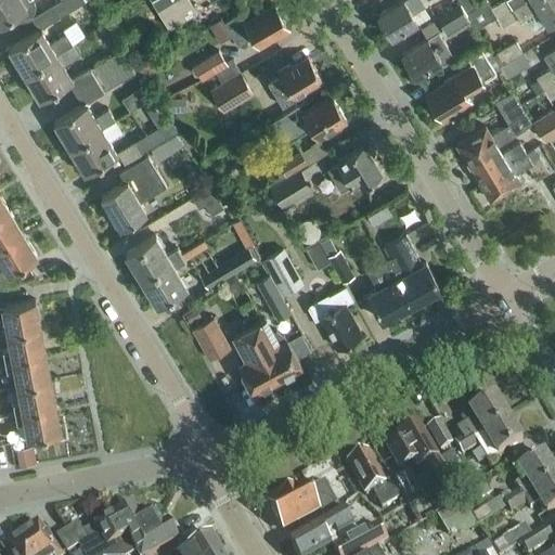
[(0,0),(0,24),(27,8),(22,0),(0,0)]
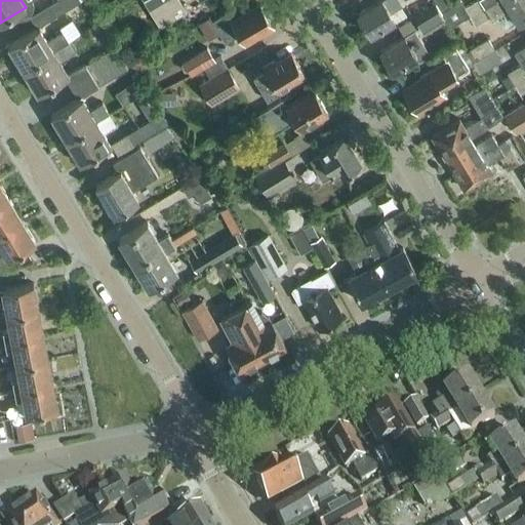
[(49,7),(55,17),(80,2),(79,0),(61,0),(58,2),(49,7)]
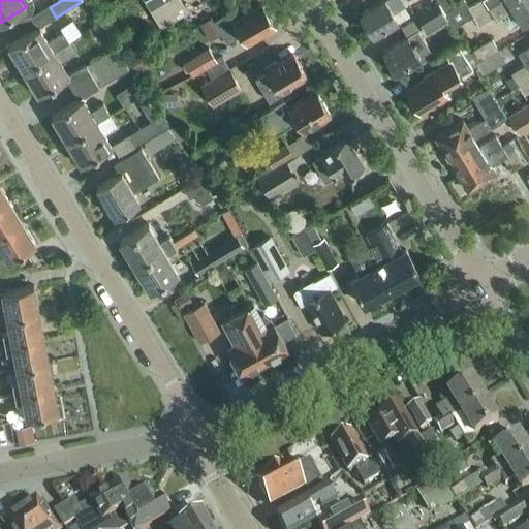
[(144,0),(161,28),(188,12),(181,0),(144,0)]
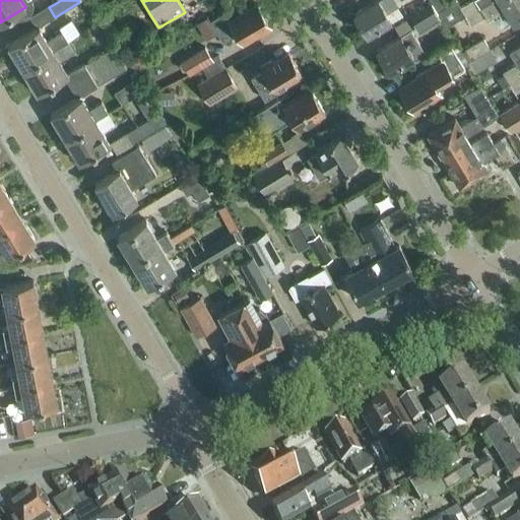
[(391,20),(387,13),(398,7),(393,0),(382,0),(380,2),(378,0),(354,14),(367,36),(391,20)]
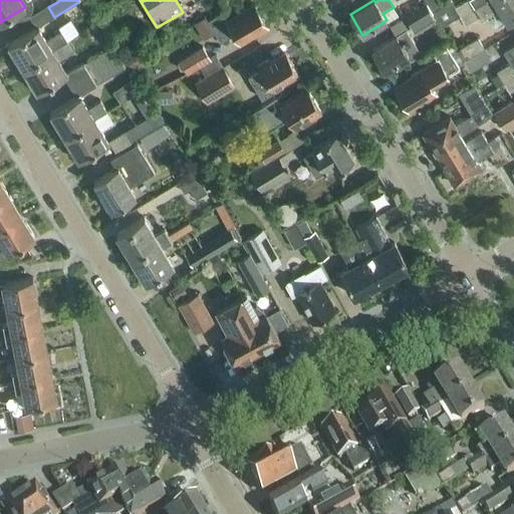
[(433,12),(442,27),(459,16),(460,17),(488,0),(468,0),(455,8),(451,1),(433,12)]
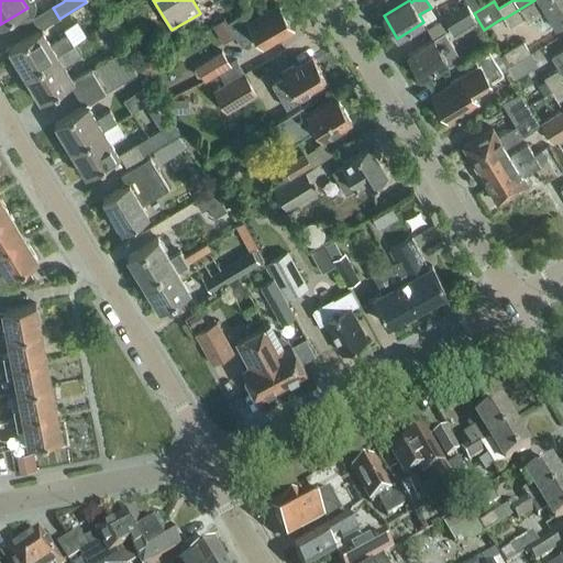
[(562,20),(562,0),(534,0),(504,19),(509,29),(526,19),(528,22),(548,11),(555,25),(562,20)]
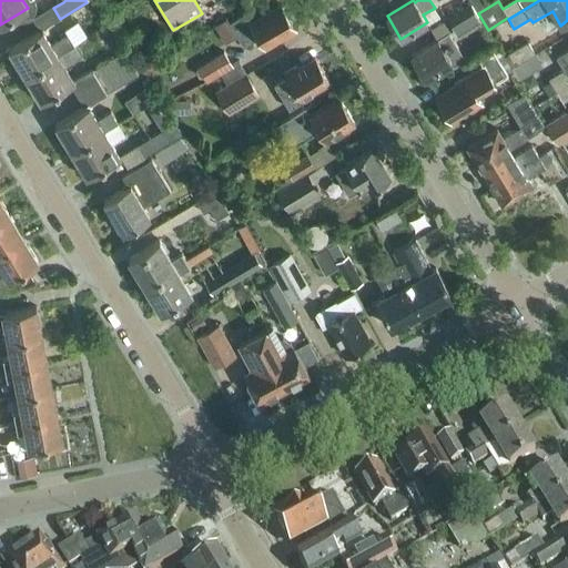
[(460,38),(483,23),(479,17),(472,4),(448,19),(460,38)]
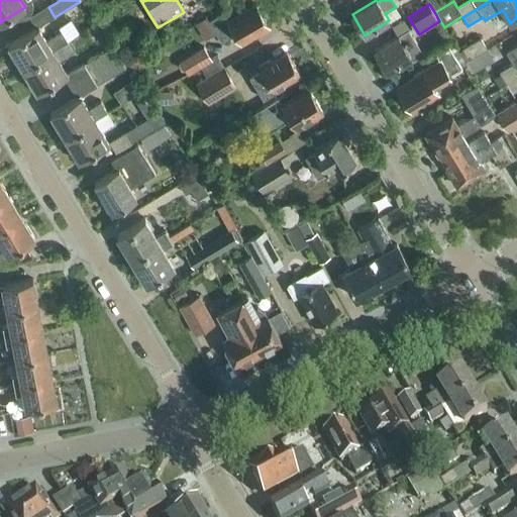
[(210,22),(222,43),(236,34),(241,43),(269,26),(268,23),(268,21),(265,15),(262,14),(256,5),(232,19),(227,11),(210,22)]
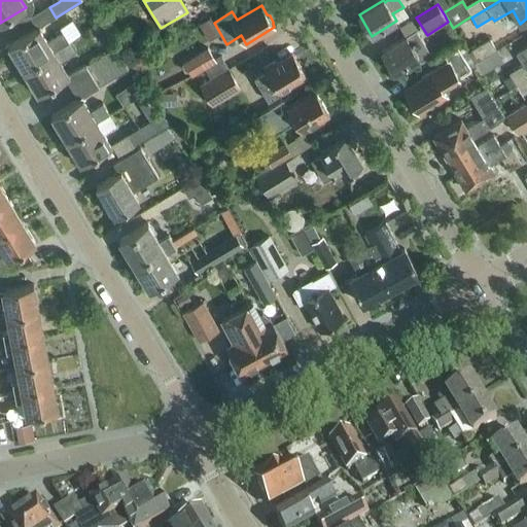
[(10,45),(25,70),(69,42),(63,33),(47,42),(39,28),(10,45)]
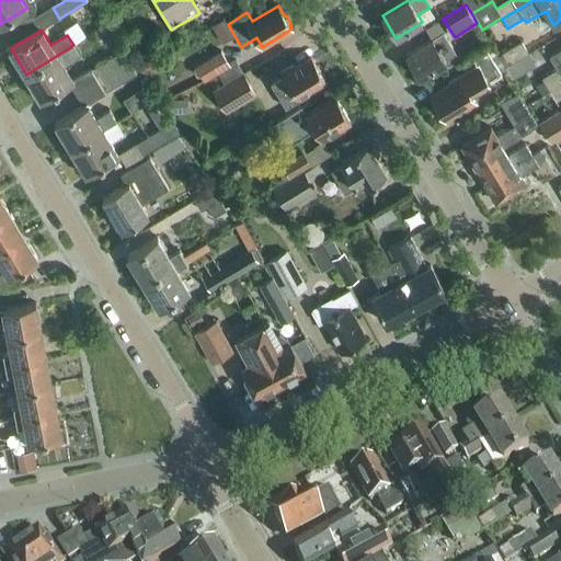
[(459,59),(449,43),(451,41),(446,31),(407,55),(420,78),(445,63),(447,67),(459,59)]
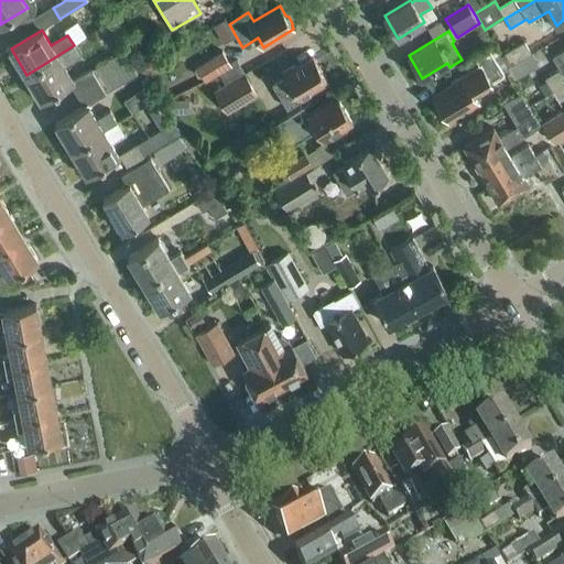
[(505,54),(511,66),(531,54),(524,42),(505,54)]
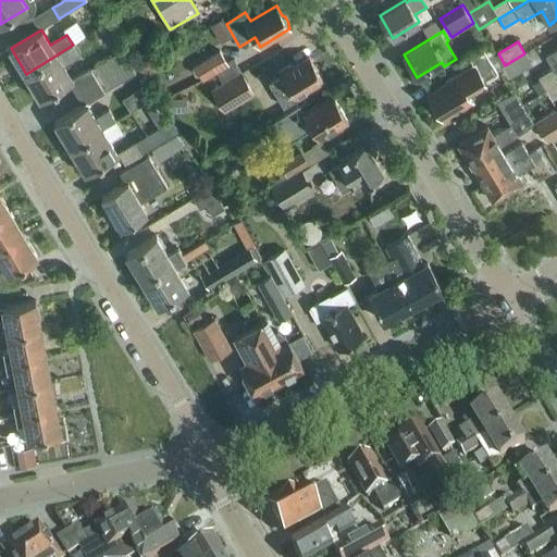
[(73,45),(26,74),(42,99),(72,81),(63,66),(81,56),(73,45)]
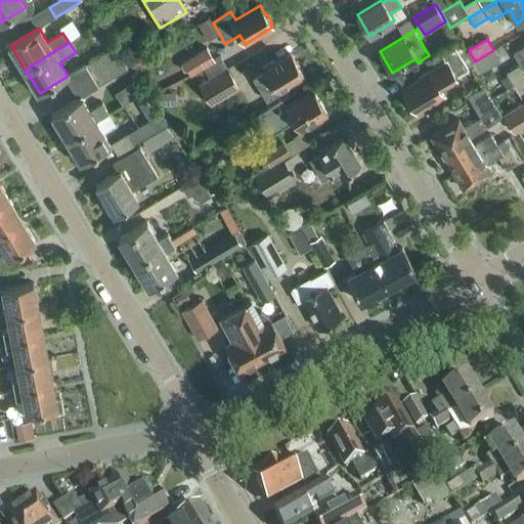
[(439,87),(469,69),(454,47),(442,54),(446,61),(420,77),(422,80),(403,91),(409,100),(408,103),(411,108),(415,110),(417,113),(433,102),(436,103),(441,100),(441,97),(444,95),(439,87)]
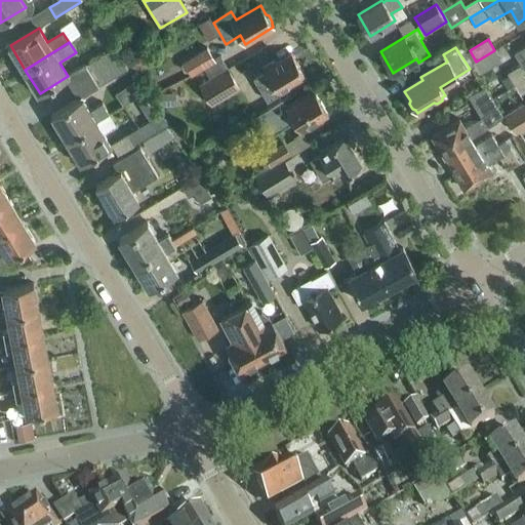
[(524,80),(524,47),(515,53),(521,66),(508,74),(515,86),(524,80)]
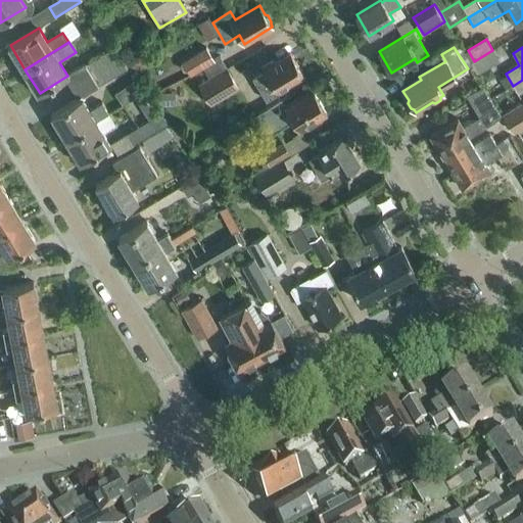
[(86,65),(93,76),(121,58),(114,48),(86,65)]
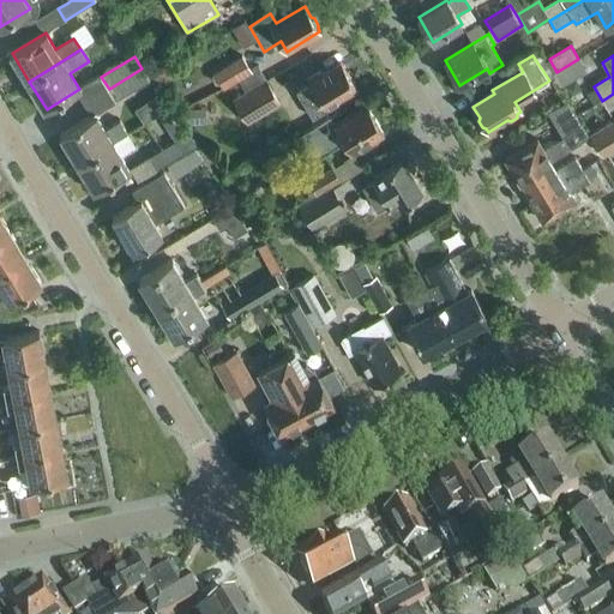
[(253,73),(252,72),(242,56),(214,74),(223,90),(253,73)]
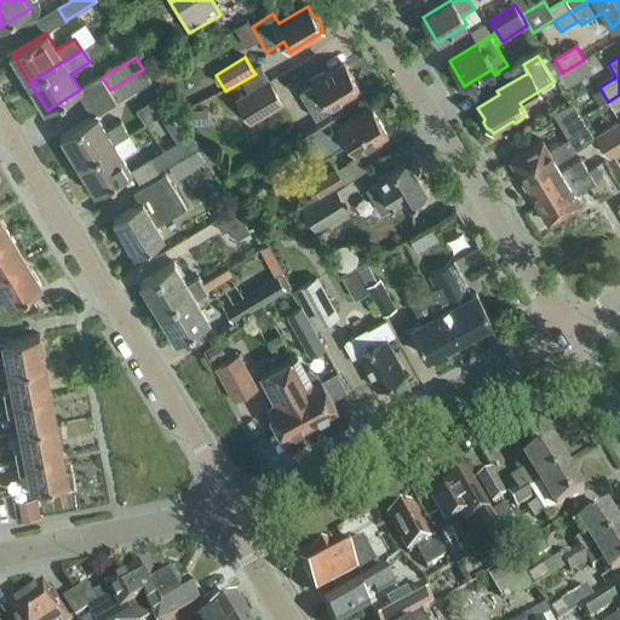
[(584,59),(562,73),(569,86),(591,73),(584,59)]
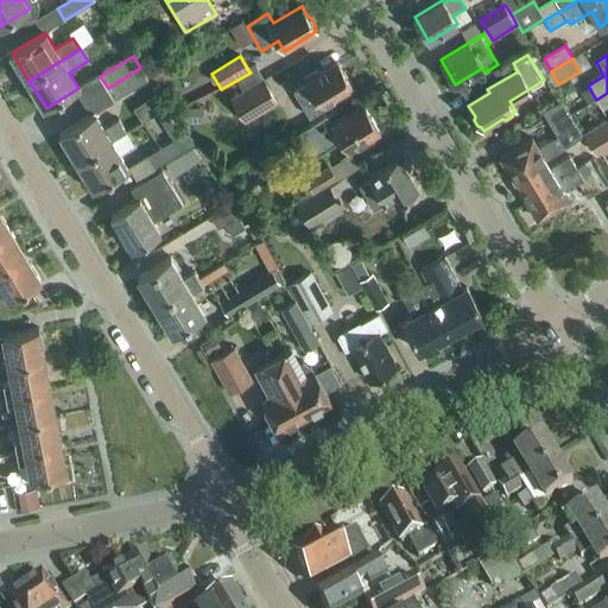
[(320,74),(318,70),(304,78),(308,83),(293,92),(310,118),(324,109),(323,107),(354,89),(339,62),(320,74)]
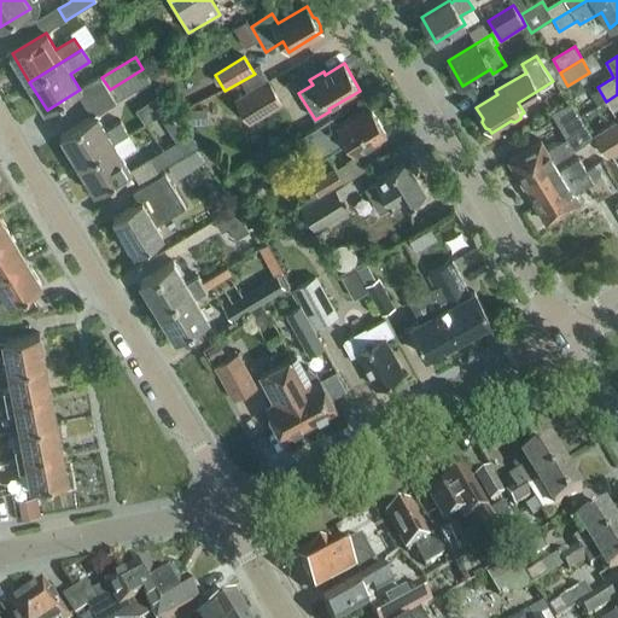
[(153,68),(156,83),(175,80),(173,64),(153,68)]
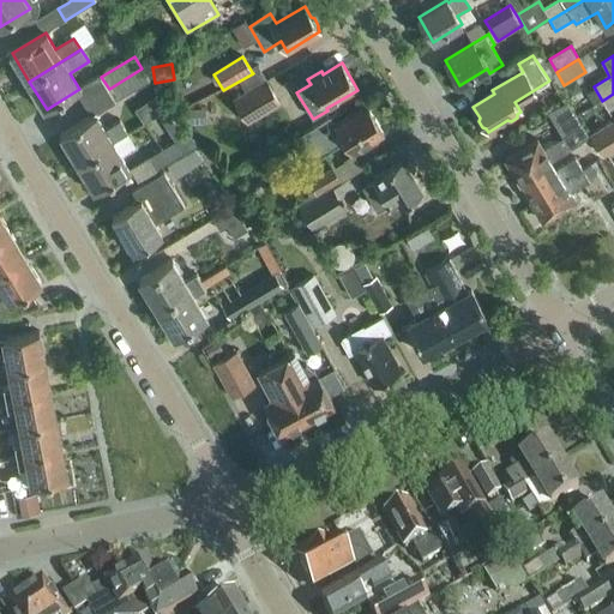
[(142,68),(109,89),(116,102),(149,82),(142,68)]
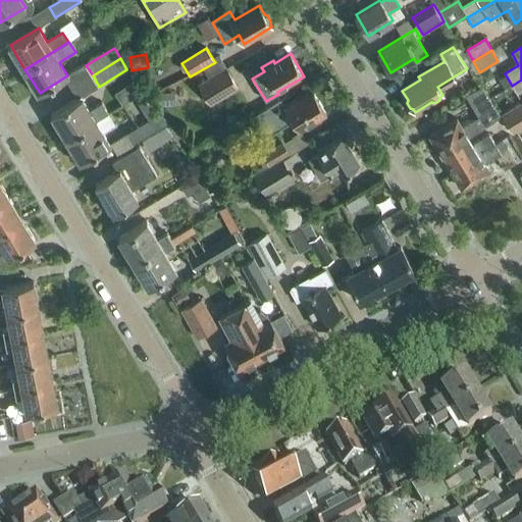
[(198,85),(210,106),(221,100),(216,91),(233,81),(226,68),(198,85)]
